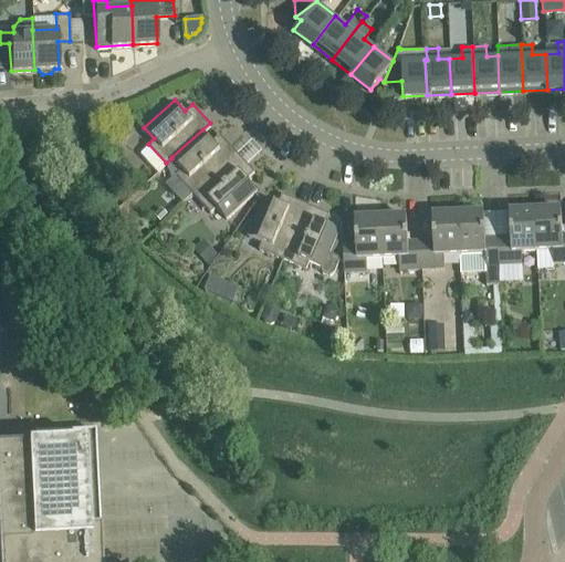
[(124,117),(112,129),(122,139),(134,127),(124,117)]
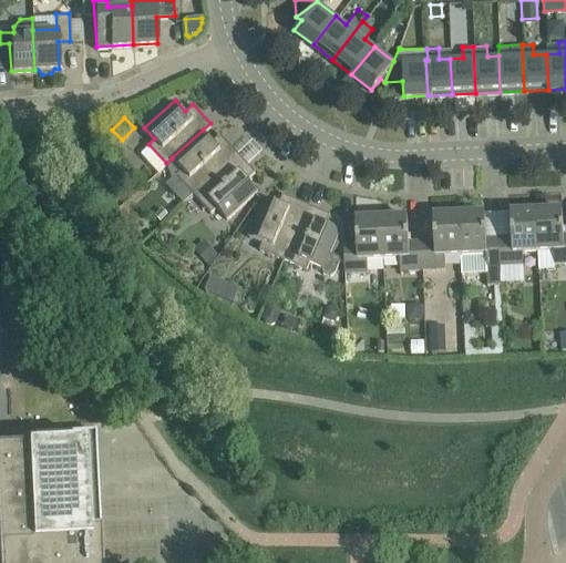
[(175,174),(193,193),(237,152),(219,133),(212,140),(203,130),(172,157),(172,159),(181,169),(175,174)]
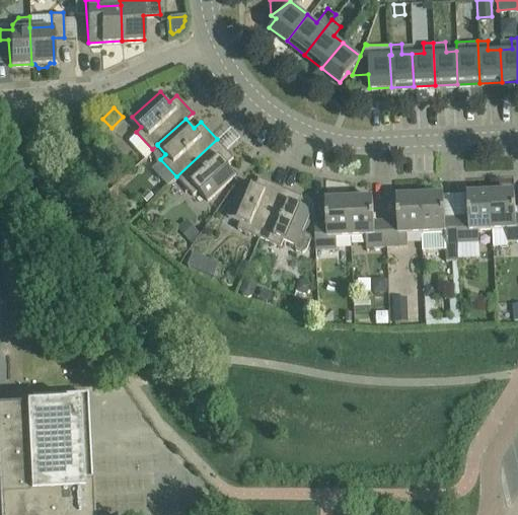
[(217,139),(176,176),(193,194),(198,189),(207,199),(234,173),(225,163),(232,156),(217,139)]
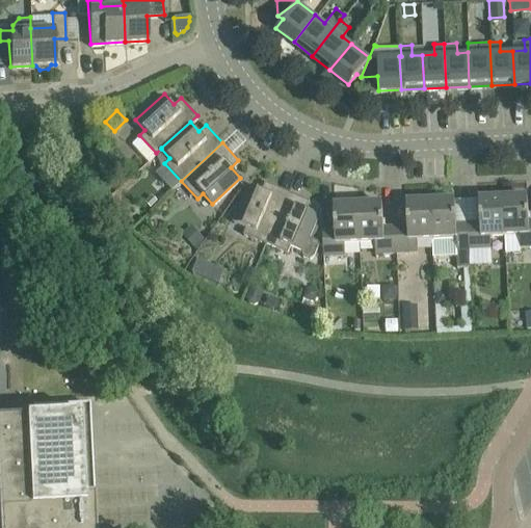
[(264,242),(287,190),(264,181),(261,190),(247,184),(232,220),(245,226),(242,233),(264,242)]
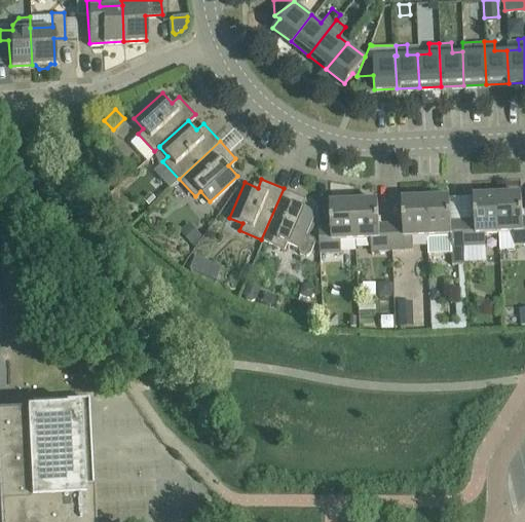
[(284,188),(261,239),(284,249),(286,241),(299,247),(298,252),(305,255),(308,253),(314,237),(305,233),(314,212),(301,207),(305,197),(284,188)]
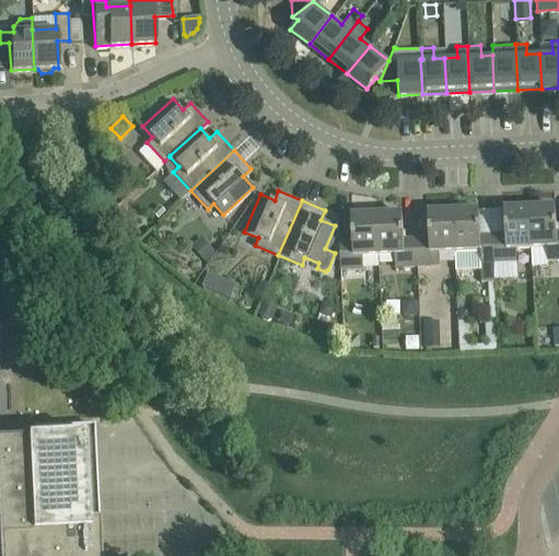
[(151,210),(156,217),(164,209),(159,204),(151,210)]
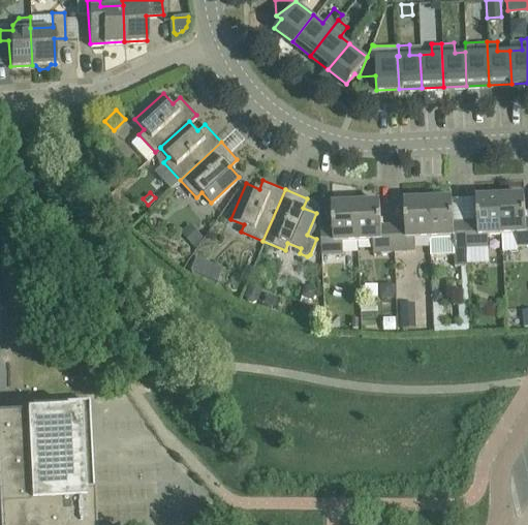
[(516,244),(527,243),(527,216),(524,217),(523,193),(499,194),(501,233),(516,233),(516,244)]
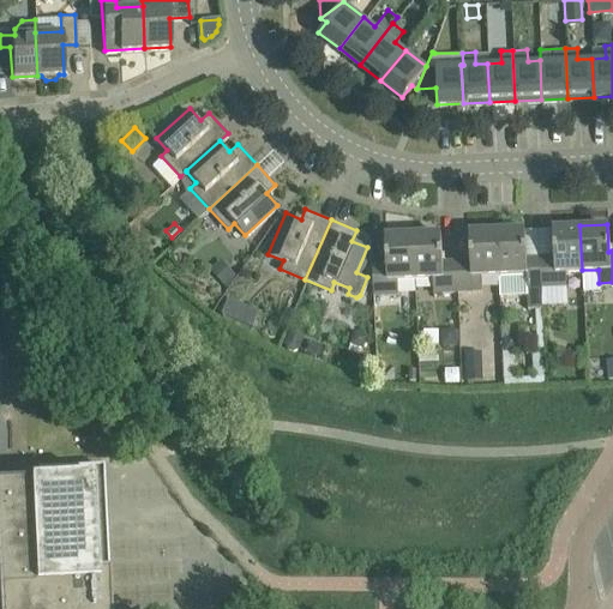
[(553,254),(539,255),(541,306),(541,285),(565,284),(565,271),(582,270),(580,225),(552,227),(553,254)]
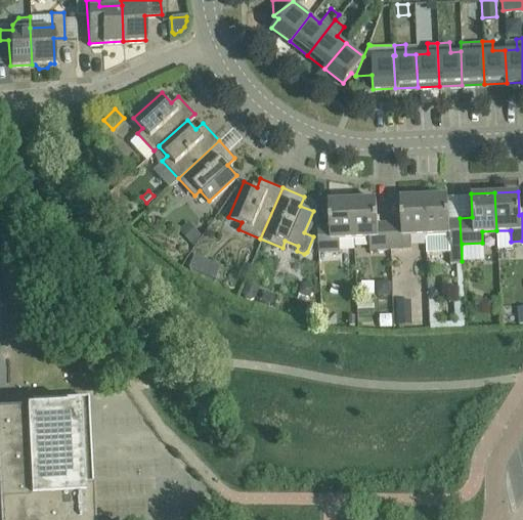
[(447,195),(423,197),(426,251),(448,250),(449,261),(462,261),(460,218),(448,218),(447,195)]
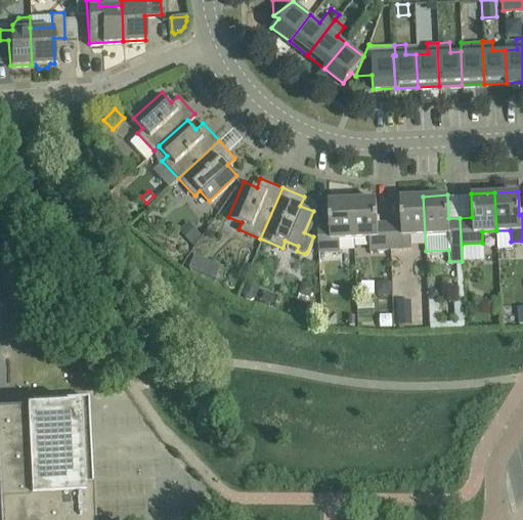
[(400,220),(388,221),(389,247),(410,246),(409,234),(425,234),(425,251),(426,251),(423,197),(399,198),(400,220)]
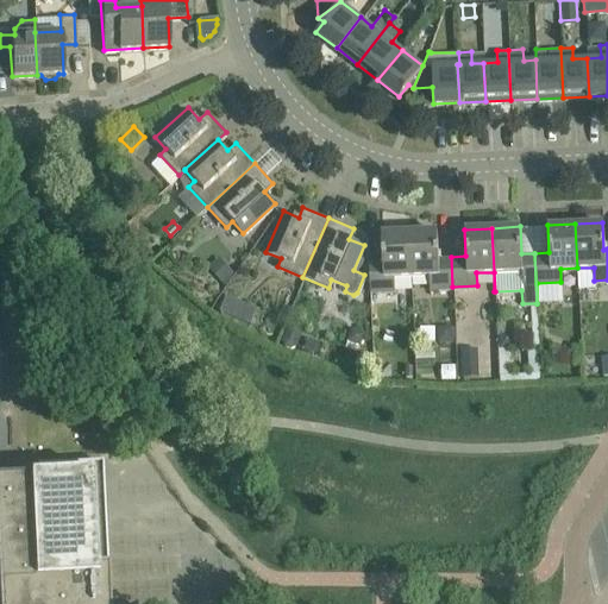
[(437,231),(408,232),(411,276),(427,275),(428,288),(452,287),(451,257),(438,257),(437,231)]
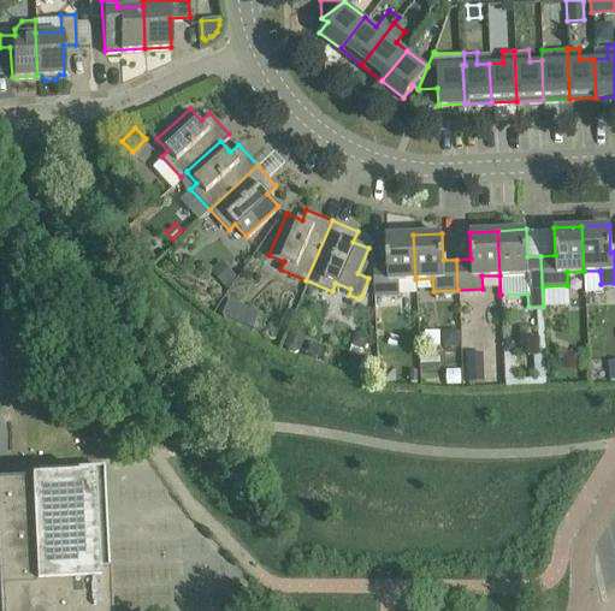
[(397,279),(415,279),(413,235),(385,236),(386,264),(372,264),(373,295),(398,292),(397,279)]
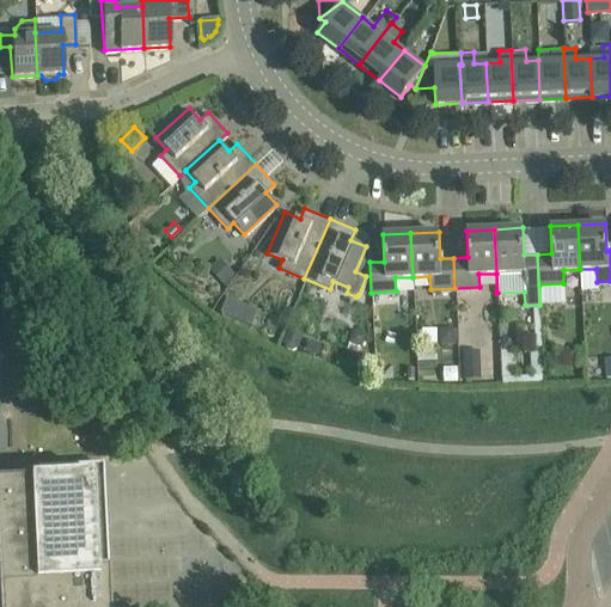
[(219,256),(208,265),(221,282),(233,273),(219,256)]
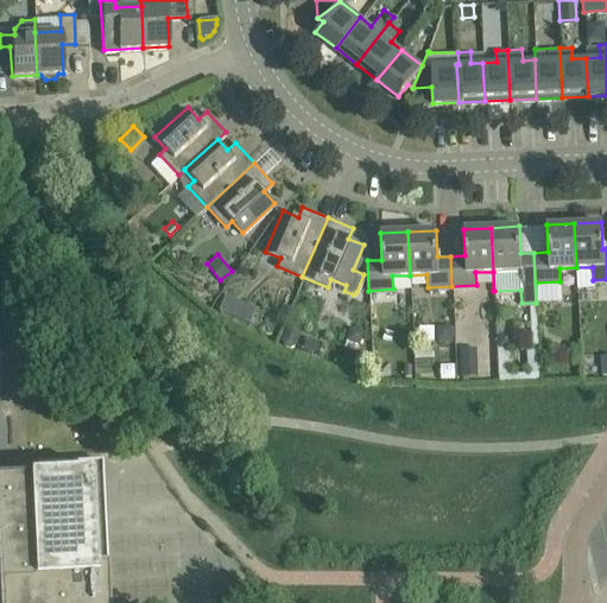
[(219,309),(248,322),(255,308),(225,294),(219,309)]
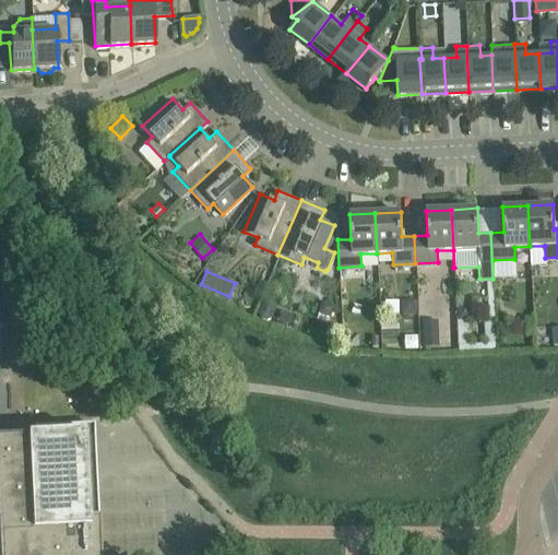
[(268,296),(262,298),(258,308),(261,315),(265,317),(271,314),(275,304),(273,298),(268,296)]
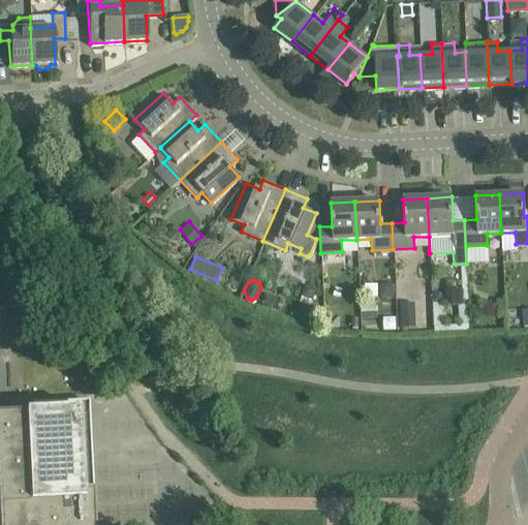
[(379,282),(379,296),(394,296),(393,281),(379,282)]
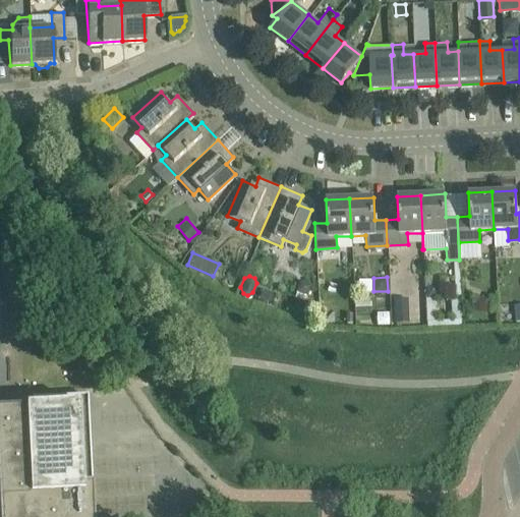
[(299,279),(295,290),(306,294),(311,283),(299,279)]
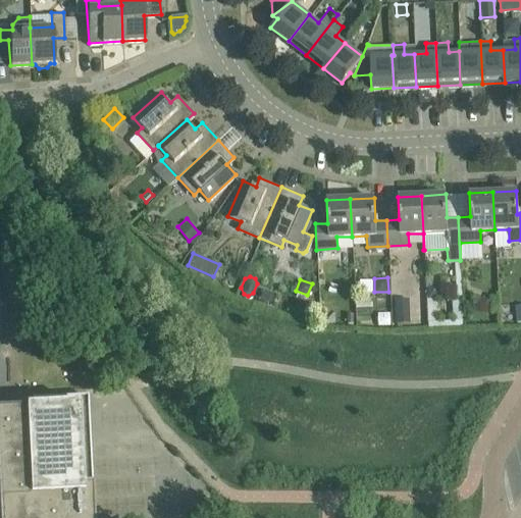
[(426,283),(426,297),(440,297),(440,282),(426,283)]
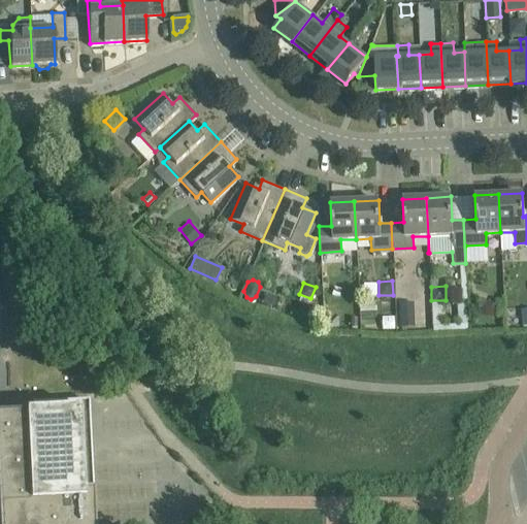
[(414,324),(413,300),(398,301),(399,325),(414,324)]
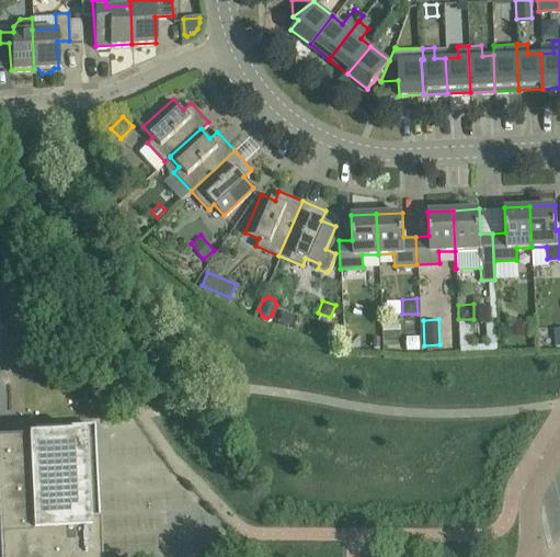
[(0,556),(89,556),(82,435),(2,440),(7,533),(0,533),(0,556)]
